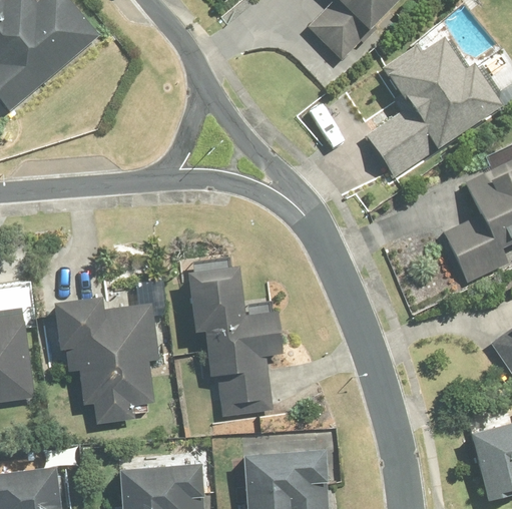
[(0,0),(0,97),(13,113),(102,36),(71,0),(40,0),(38,2),(35,0),(0,0)]
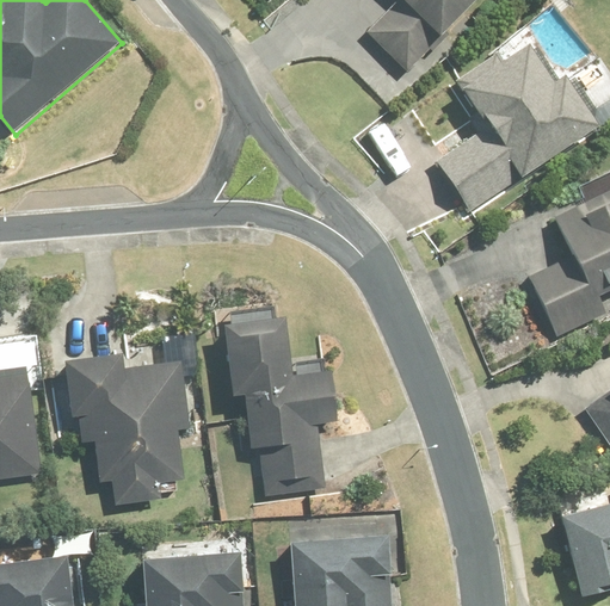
[(402,0),(368,35),(408,74),(443,39),(441,37),(476,0),(402,0)]
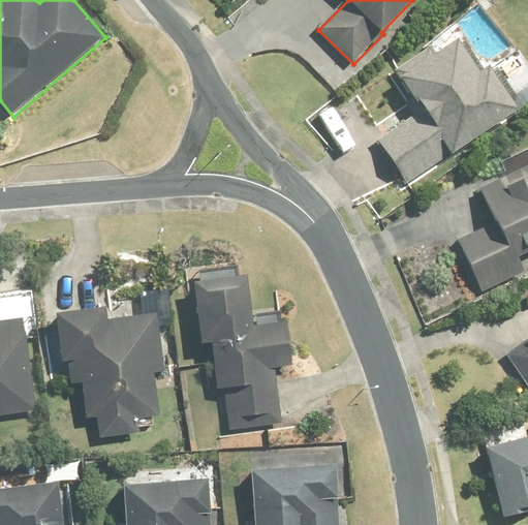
[(422,109),(376,141),(408,186),(520,106),(488,61),(480,66),(458,34),(433,52),(428,45),(394,69),(422,109)]
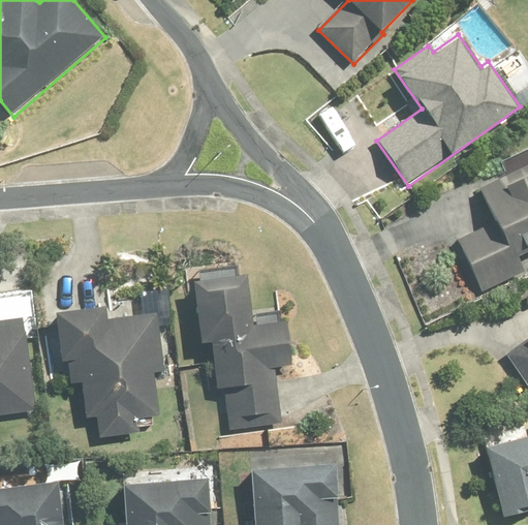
[(497,222),(458,242),(483,292),(526,271),(519,255),(527,251),(527,165),(480,188),(497,222)]
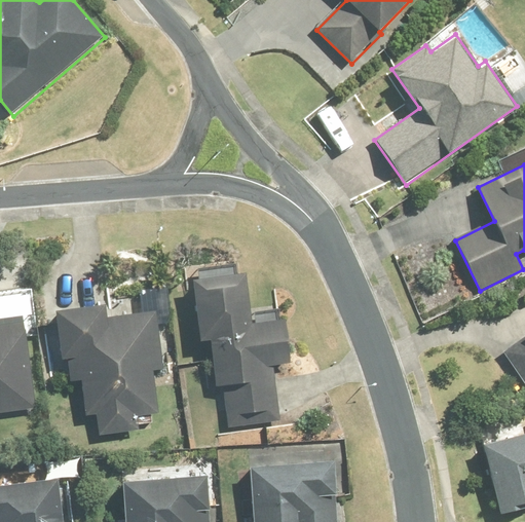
[(282,423),(275,366),(290,365),(285,320),(251,324),(246,272),(193,277),(199,339),(211,337),(216,385),(224,384),(229,429),(282,423)]
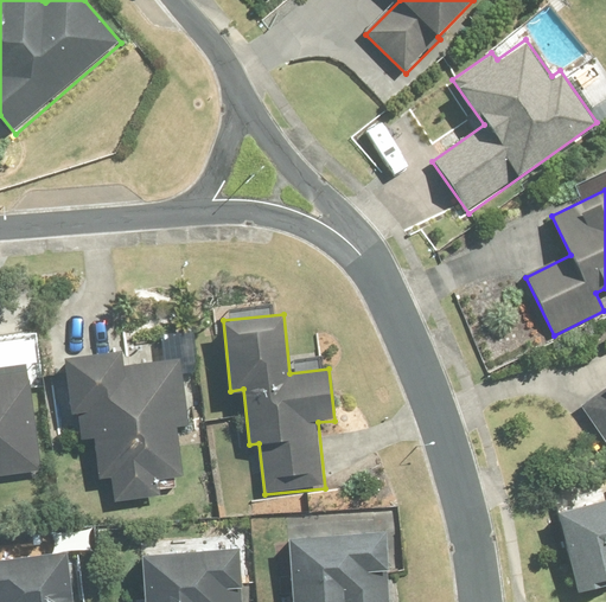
[(161,497),(159,481),(183,476),(177,428),(189,427),(179,358),(120,366),(117,350),(62,358),(70,414),(77,411),(81,442),(94,439),(99,480),(112,478),(115,503),(161,497)]
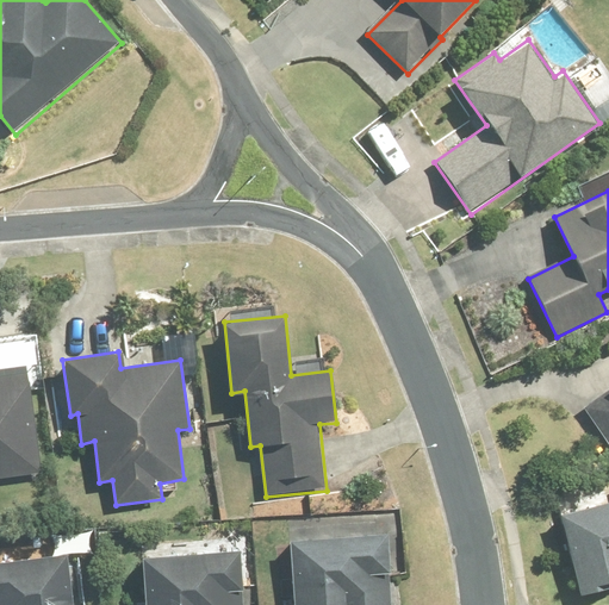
[(0,479),(42,474),(26,372),(0,375),(0,479)]
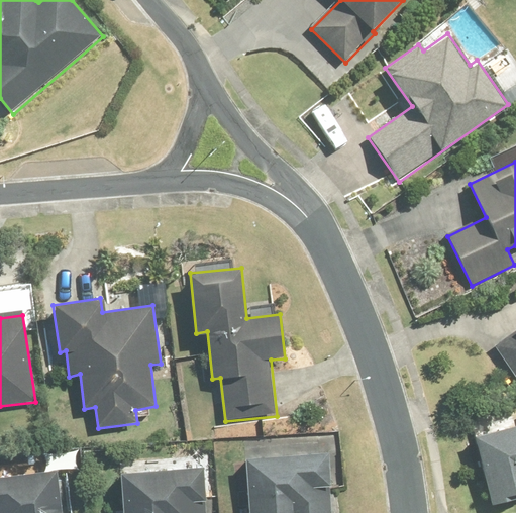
[(515,333),(496,346),(515,376),(515,333)]
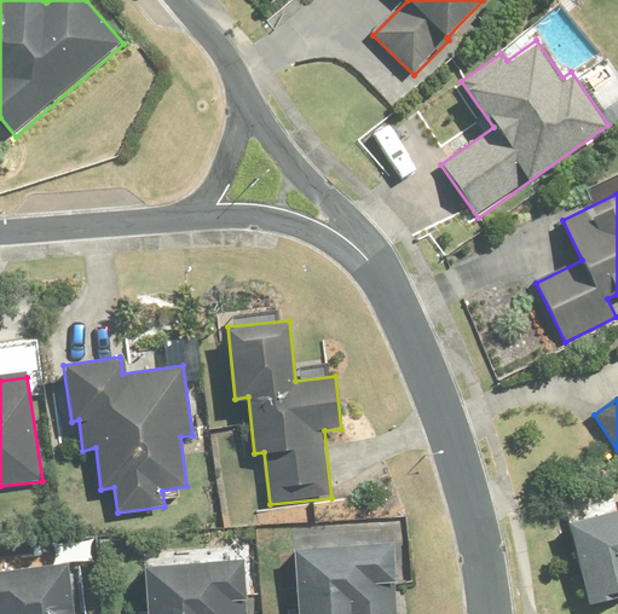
[(617,508),(571,520),(590,604),(617,597),(617,508)]
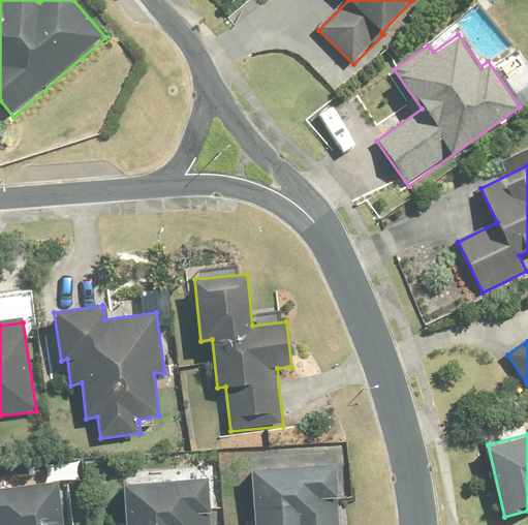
[(335,463),(250,469),(254,524),(341,524),(339,493),(337,493),(335,463)]
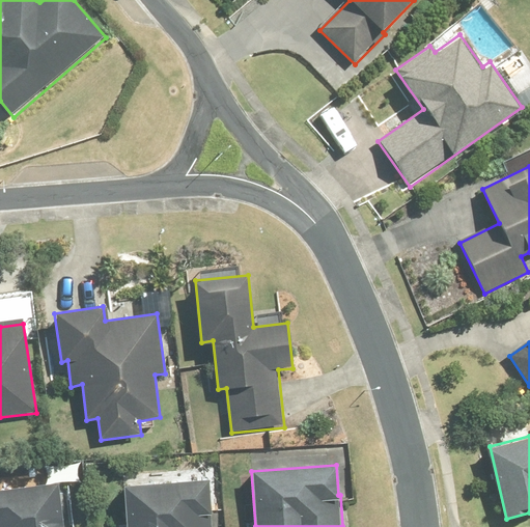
[(121,488),(124,526),(213,526),(208,480),(121,488)]
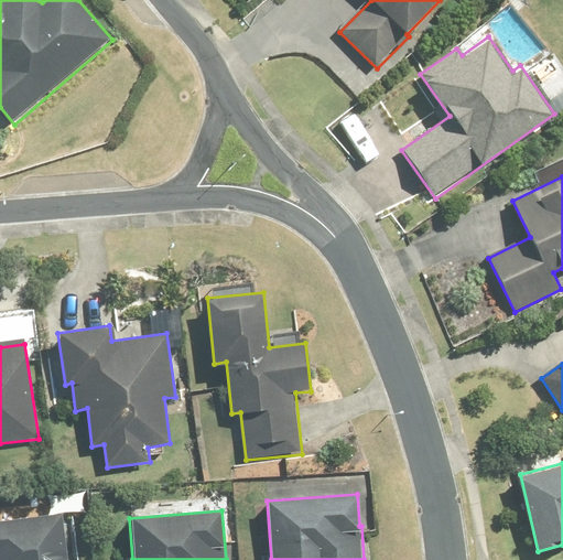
[(66,559),(61,513),(0,520),(0,559),(66,559)]
